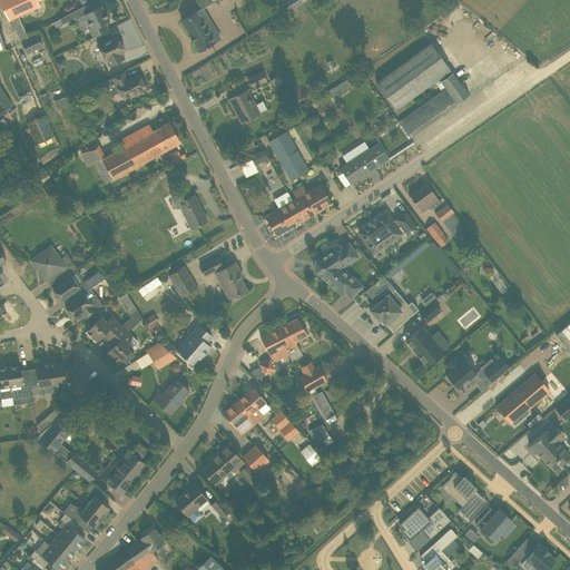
[(0,0),(0,2),(9,20),(40,7),(36,0),(0,0)]
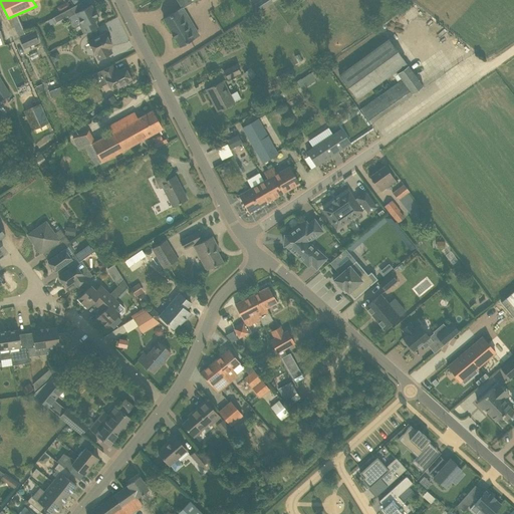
[(71,0),(69,0),(57,5),(59,10),(73,5),(71,0)]
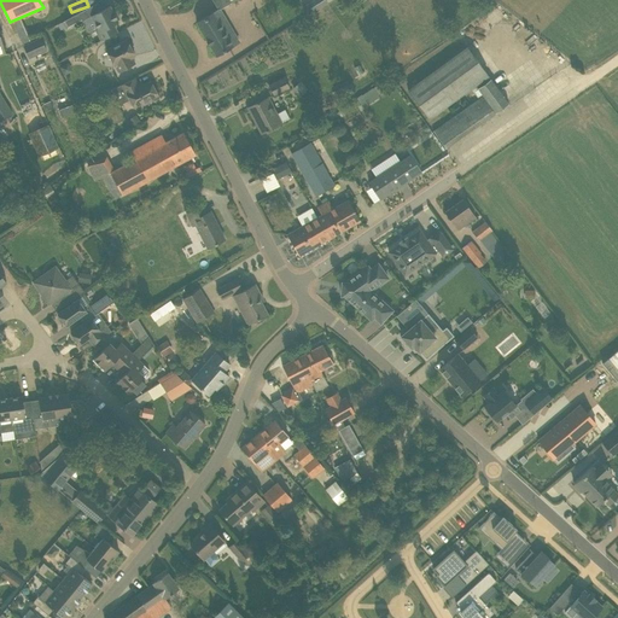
[(110,6),(91,16),(98,29),(95,30),(100,41),(117,33),(114,24),(117,22),(117,19),(118,18),(115,11),(112,12),(110,6)]
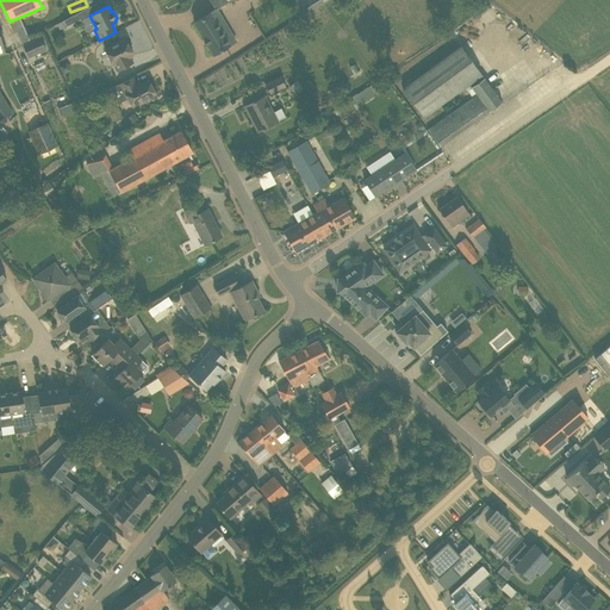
[(80,22),(82,19),(87,17),(83,8),(73,14),(72,16),(62,20),(66,26),(66,27),(80,22)]
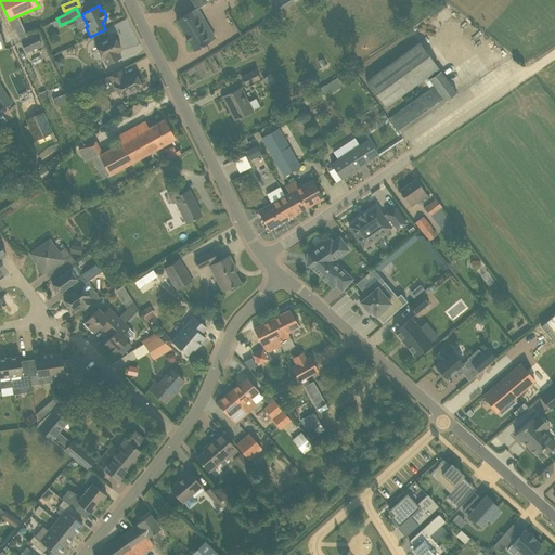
[(194,50),(209,41),(196,18),(202,15),(197,8),(177,20),(186,36),(185,36),(186,37),(188,39),(188,40),(189,39),(194,50)]
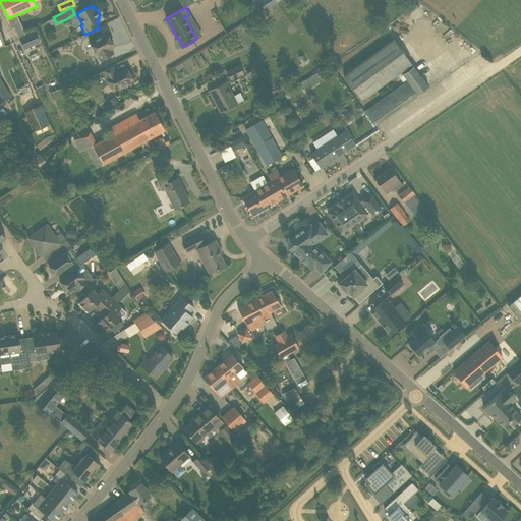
[(24,49),(40,43),(35,33),(20,39),(24,49)]
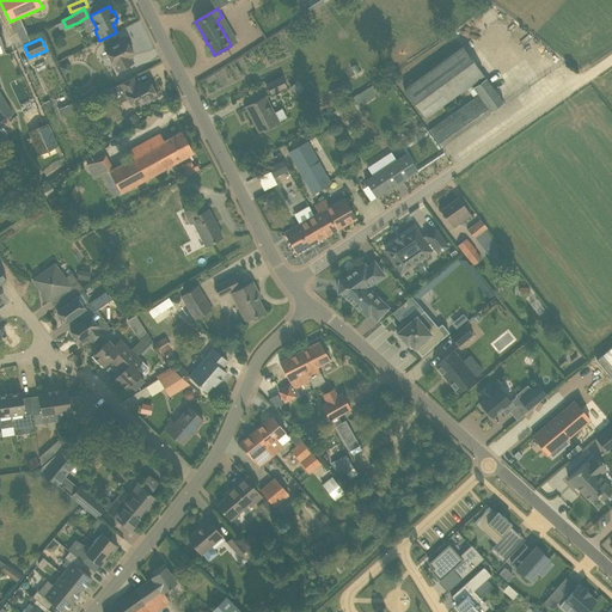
[(134,55),(126,38),(105,49),(117,72),(134,63),(130,56),(134,55)]
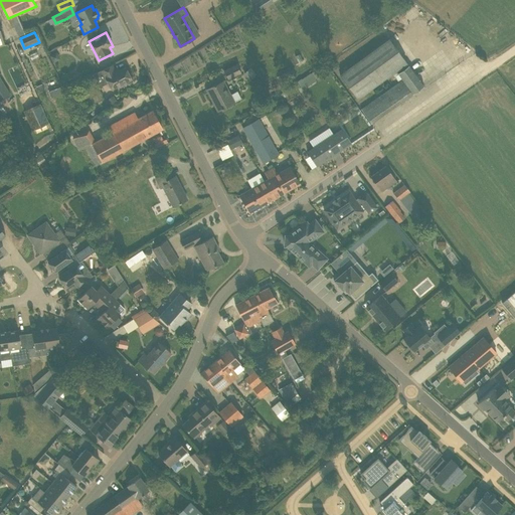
[(397,71),(405,65),(407,64),(388,38),(340,74),(358,100),(397,71)]
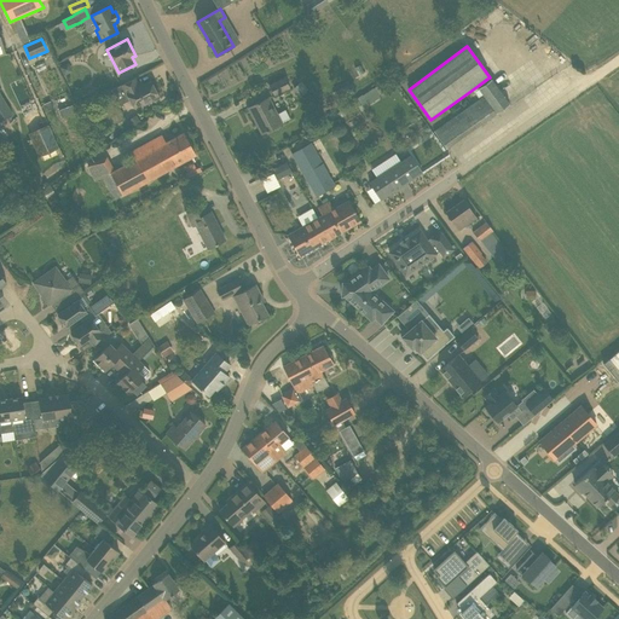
[(264,82),(289,68),(287,68),(277,50),(279,50),(278,48),(268,53),(253,62),(247,65),(247,67),(248,65),(255,79),(254,80),(254,81),(261,77),(264,82)]
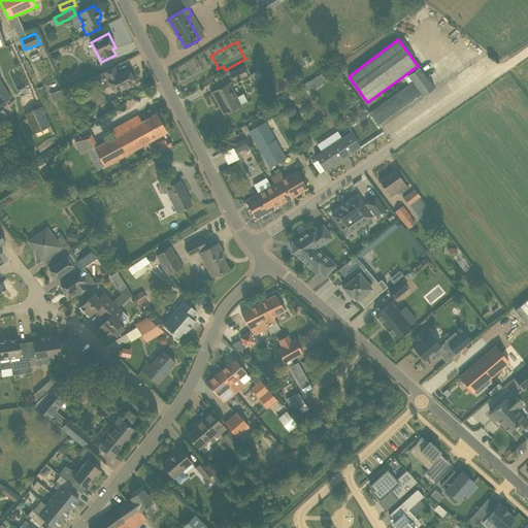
[(327,70),(320,75),(324,81),(339,72),(334,65),(327,70)]
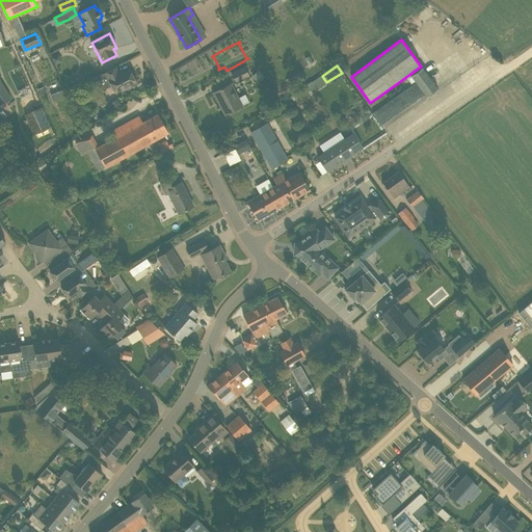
[(121,74),(116,67),(105,73),(110,83),(111,83),(116,92),(136,81),(130,70),(121,74)]
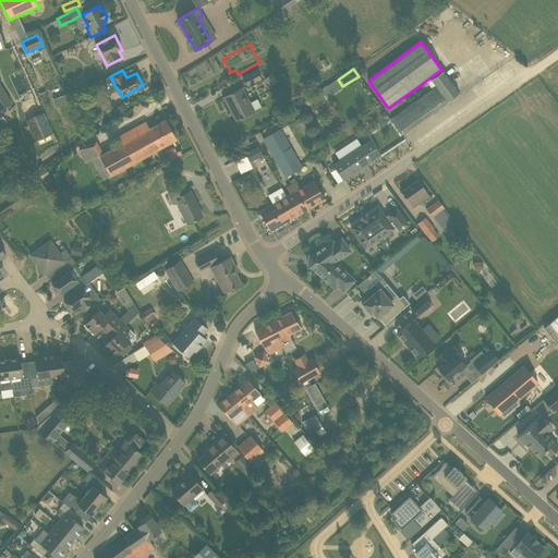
[(243,76),(247,85),(261,79),(256,70),(243,76)]
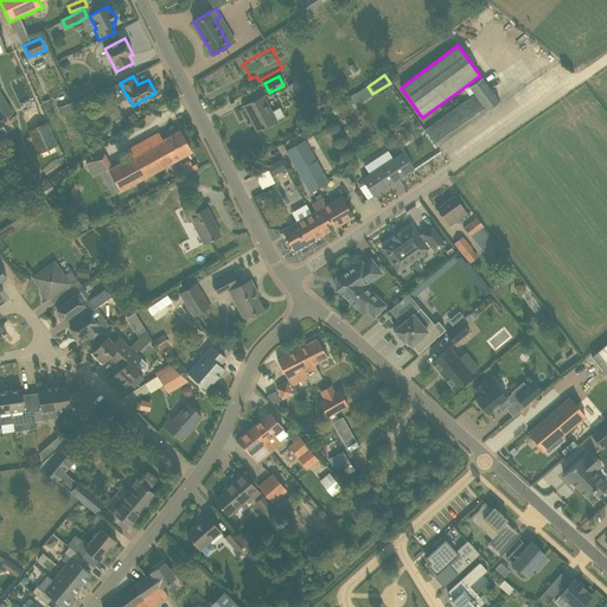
[(499,102),(492,91),(483,77),(479,80),(478,77),(468,84),(487,110),(499,102)]
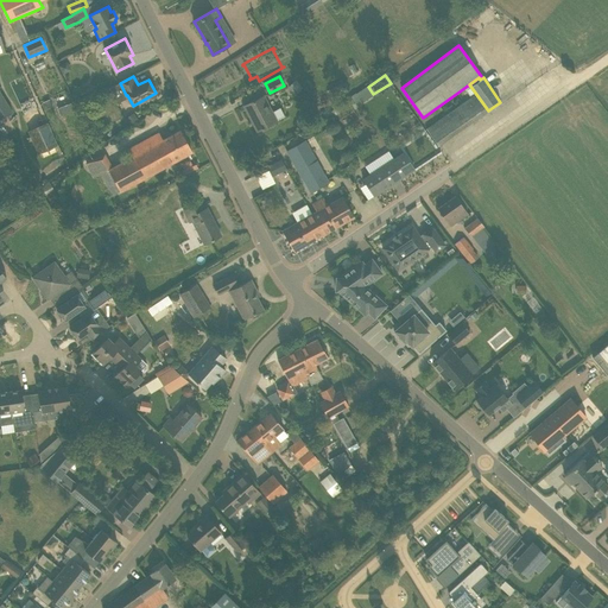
[(0,121),(12,115),(0,94),(0,121)]
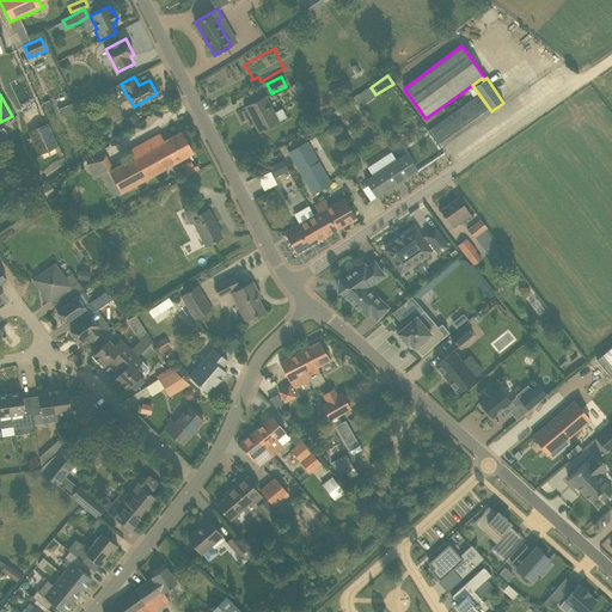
[(265,96),(246,106),(251,116),(252,116),(259,130),(258,132),(279,121),(287,117),(282,108),(274,112),(265,96)]
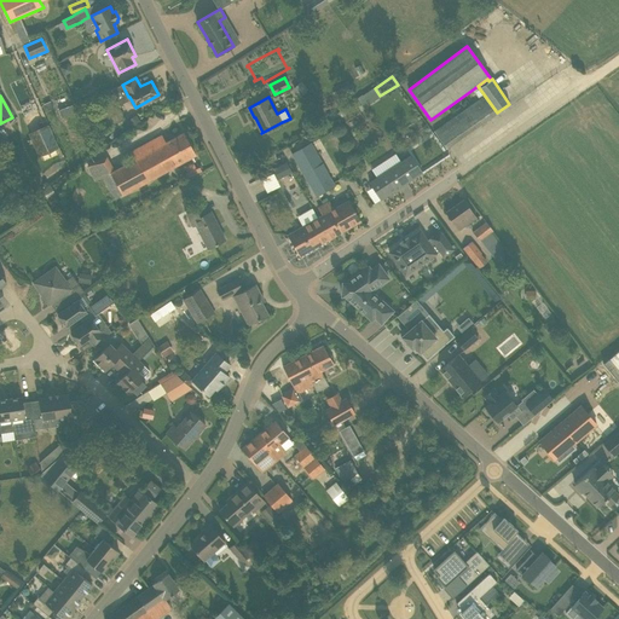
[(58,150),(47,126),(29,134),(40,158),(58,150)]
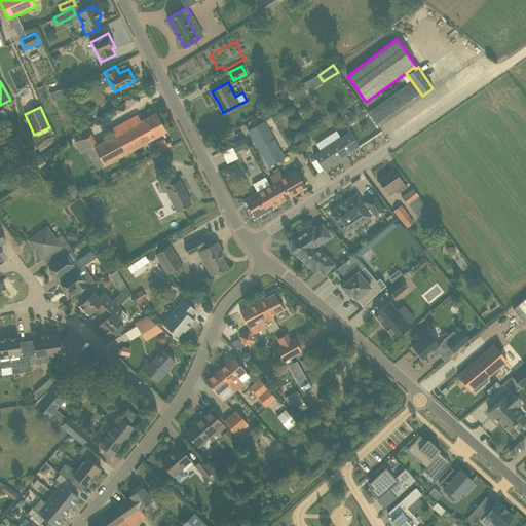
[(136,116),(121,123),(111,129),(114,135),(98,144),(90,132),(79,138),(74,141),(79,153),(94,146),(104,164),(108,162),(136,147),(165,132),(156,113),(140,122),(136,116)]
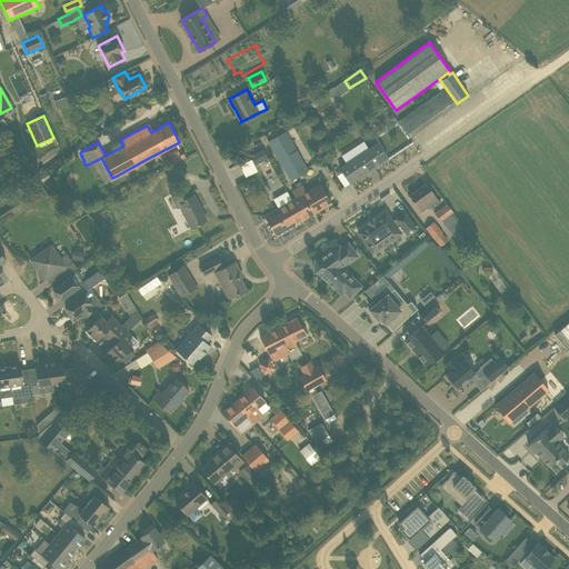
[(286,131),(268,141),(290,181),(307,170),(286,131)]
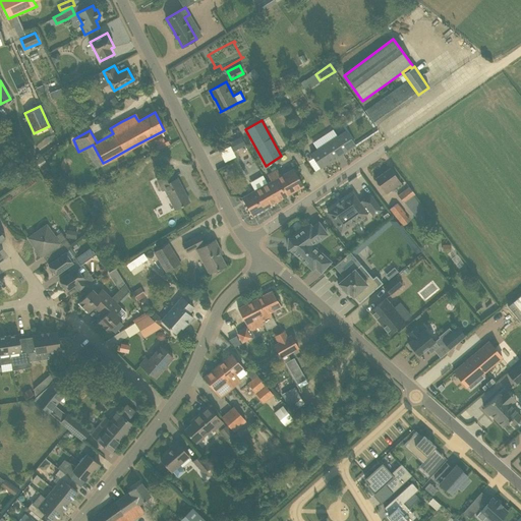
[(355,145),(349,136),(346,130),(310,154),(321,168),(355,145)]
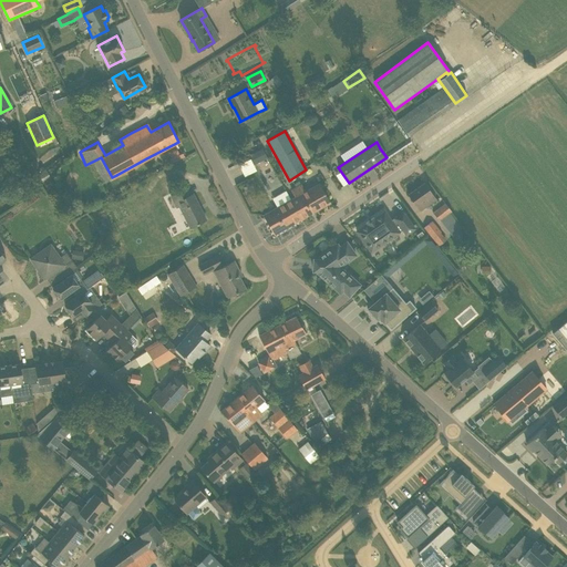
[(255,163),(267,157),(263,147),(250,154),(255,163)]
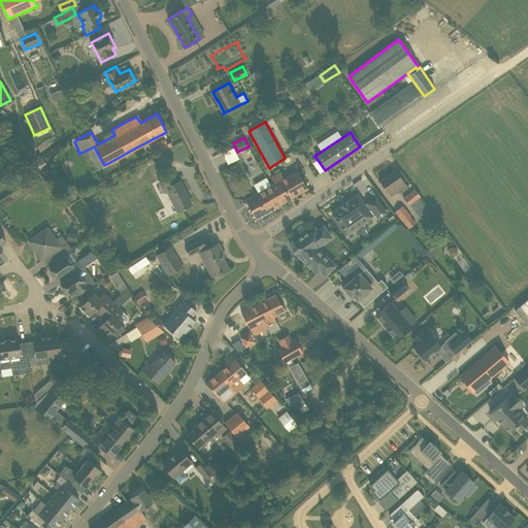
[(232,146),(222,152),(227,163),(238,158),(232,146)]
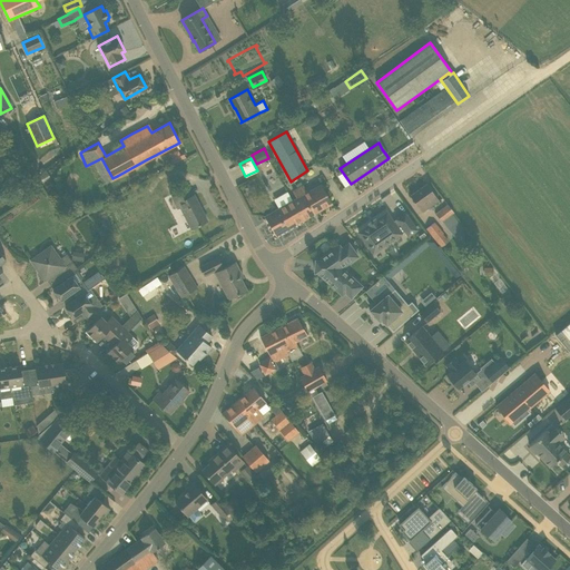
[(439,200),(426,184),(411,195),(422,212),(439,200)]
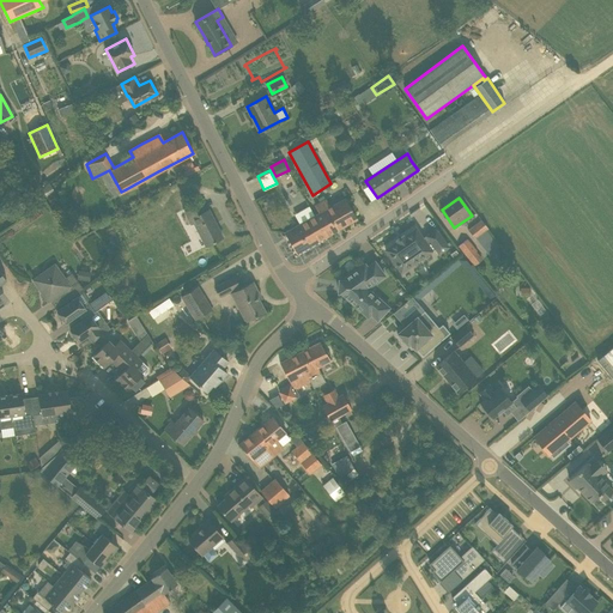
[(326,199),(321,202),(325,211),(328,208),(339,229),(357,219),(345,199),(331,207),(326,199)]
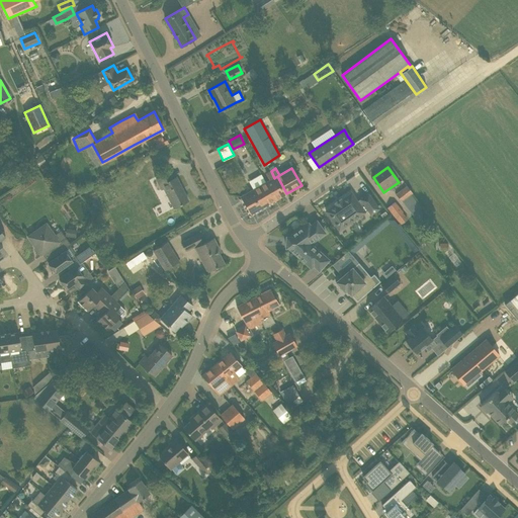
[(276,199),(286,193),(277,176),(274,178),(271,171),(266,174),(269,180),(266,182),(276,199)]
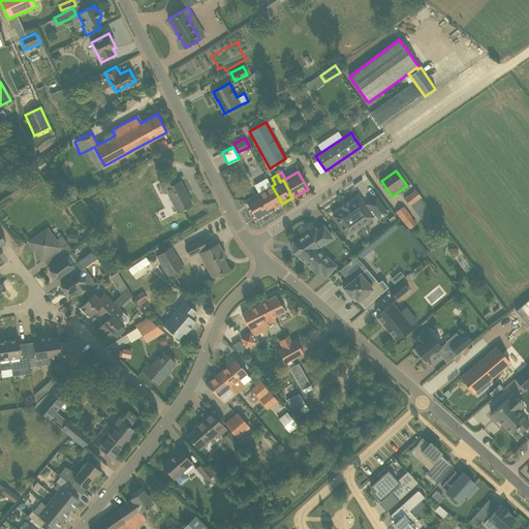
[(178,182),(174,176),(160,183),(165,192),(167,191),(178,212),(179,212),(185,209),(192,205),(180,181),(178,182)]
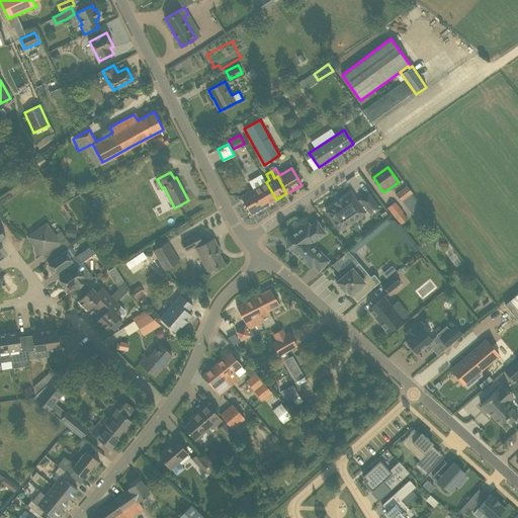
[(251,213),(276,199),(266,182),(241,196),(251,213)]
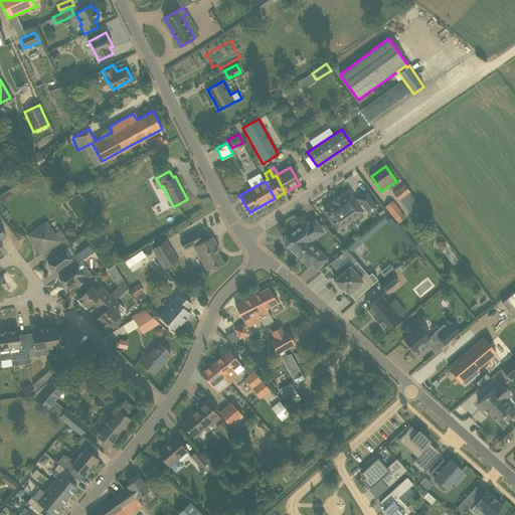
[(399,200),(409,192),(410,191),(405,184),(393,193),(399,200)]
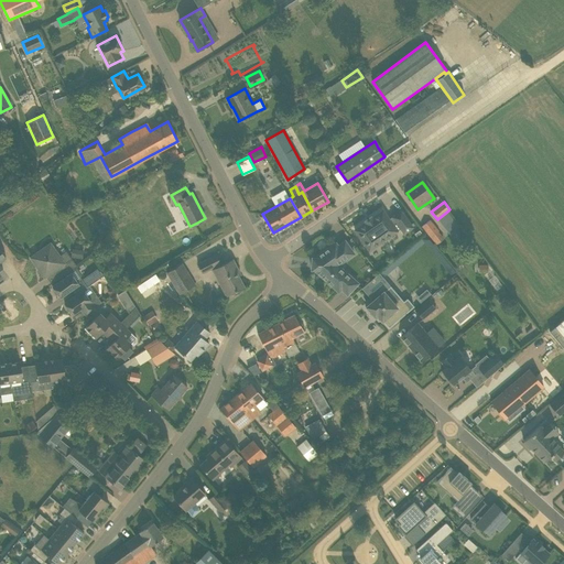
[(404,234),(412,227),(401,210),(389,219),(382,210),(372,217),(372,216),(364,221),(365,223),(355,229),(369,250),(401,228),(404,234)]
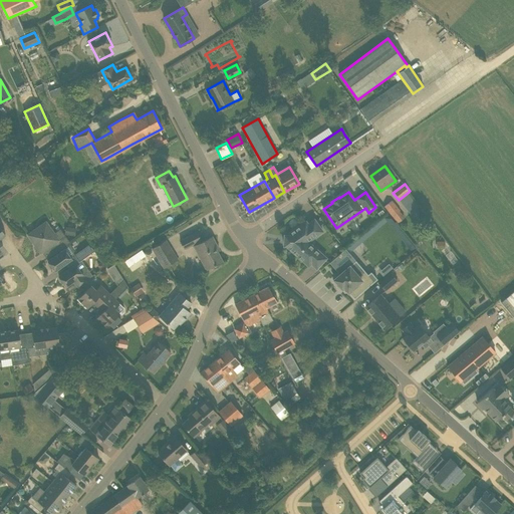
[(400,211),(392,201),(384,206),(392,217),(398,224),(404,219),(398,212),(400,211)]
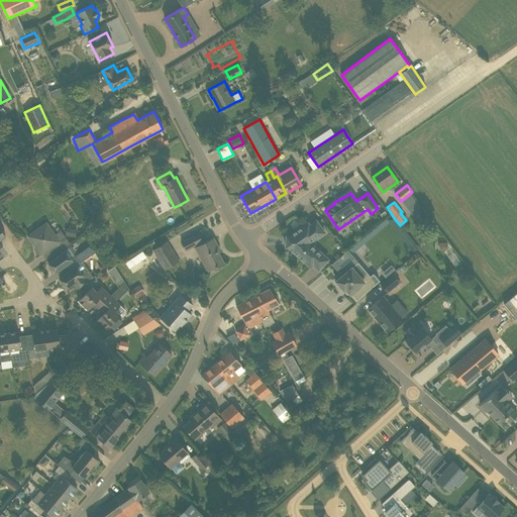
[(328,260),(321,252),(310,242),(316,238),(324,232),(316,220),(310,225),(308,222),(288,236),(286,236),(286,246),(288,246),(310,268),(313,265),(318,270),(328,260)]
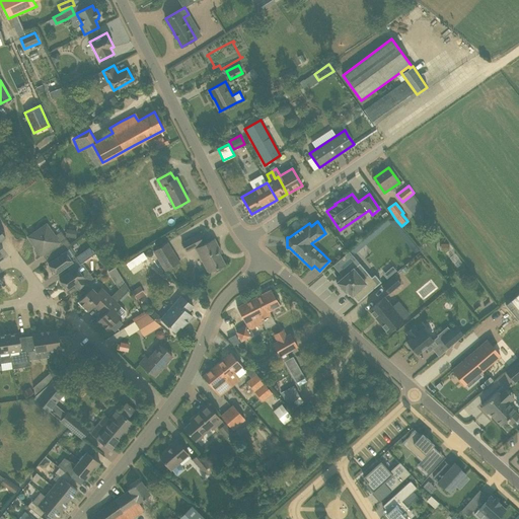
[(53,247),(58,254),(71,245),(66,237),(60,242),(47,223),(27,236),(33,244),(34,243),(38,247),(36,248),(42,255),(53,247)]
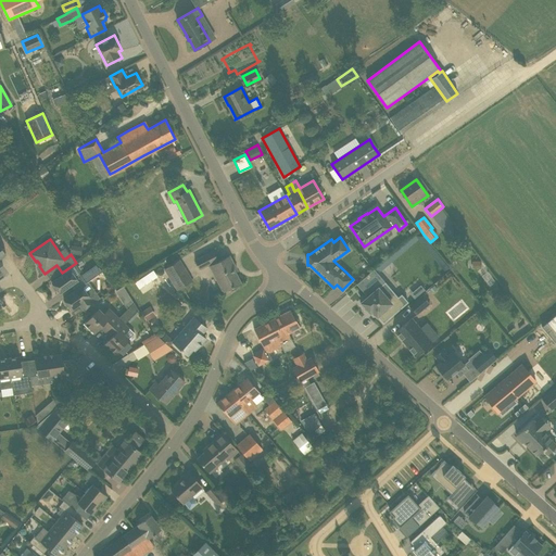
[(71,253),(81,255),(83,247),(72,244),(71,253)]
